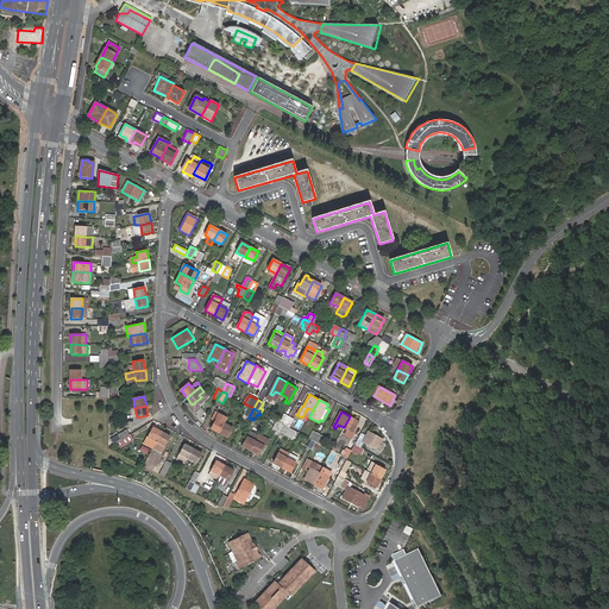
[(284,414),(280,422),(284,426),(289,416),(284,414)]
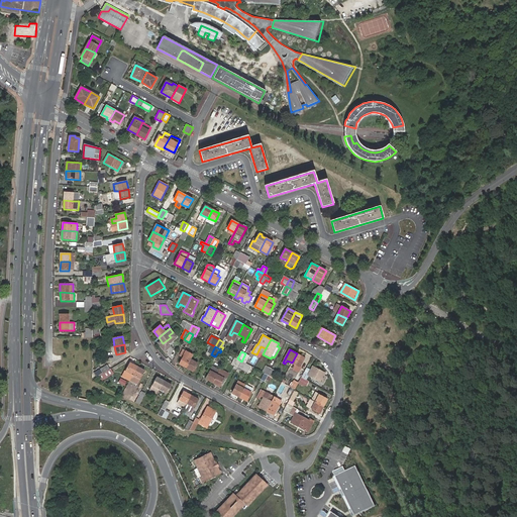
[(305,357),(297,353),(292,363),(297,366),(296,369),(299,371),(301,368),(300,367),(305,357)]
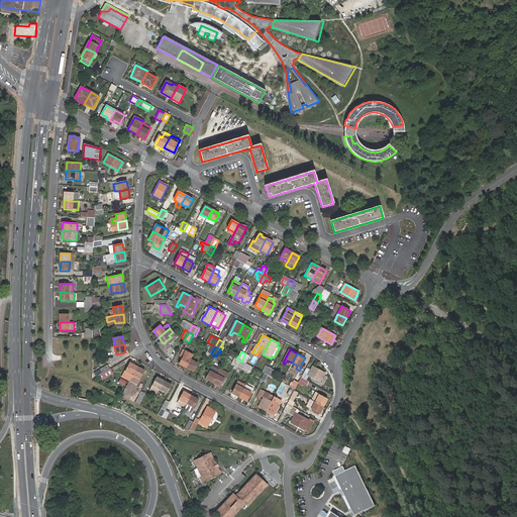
[(187,369),(191,360),(184,356),(180,365),(187,369)]
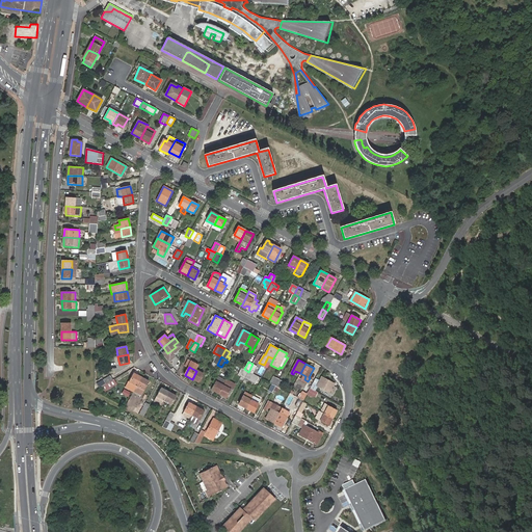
[(248,372),(244,369),(240,376),(245,379),(248,372)]
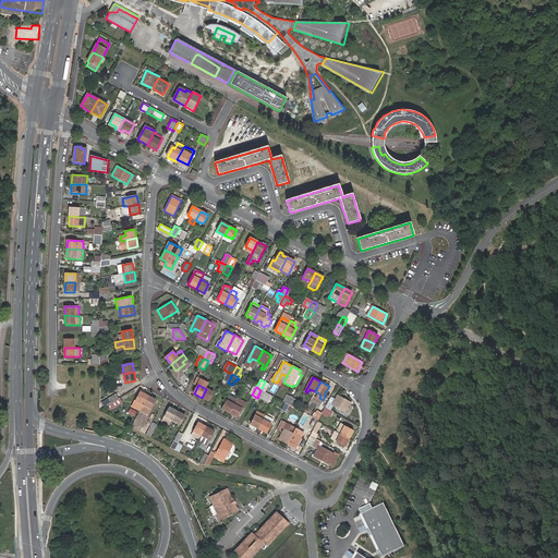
[(214,392),(206,389),(202,398),(209,401),(214,392)]
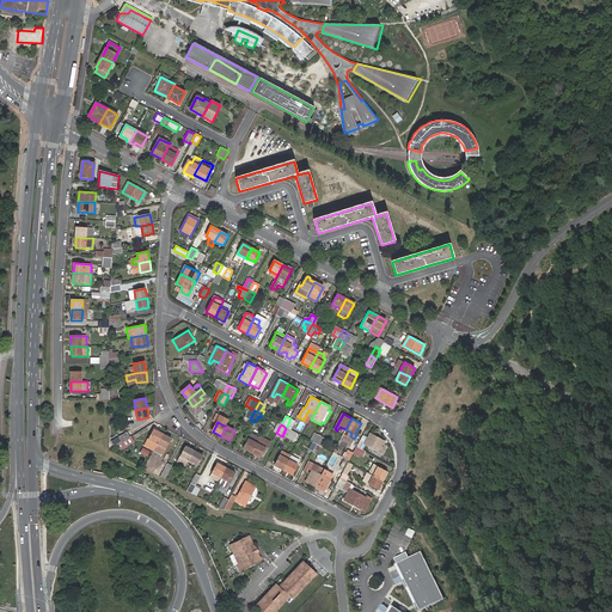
[(286,428),(282,436),(293,442),(298,434),(291,430),(286,428)]
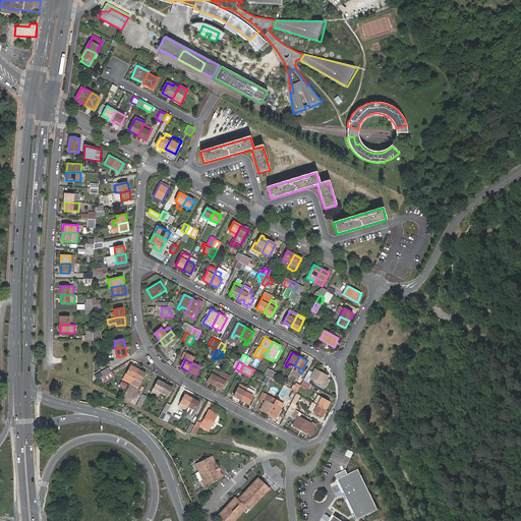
[(123,380),(130,384),(138,369),(131,365),(123,380)]
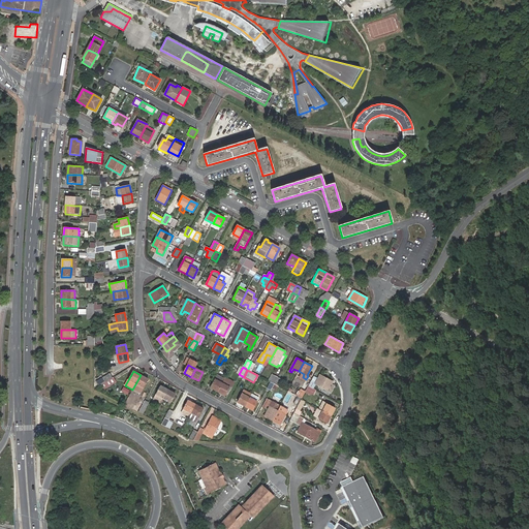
[(99,386),(105,382),(113,378),(110,373),(96,381),(99,386)]
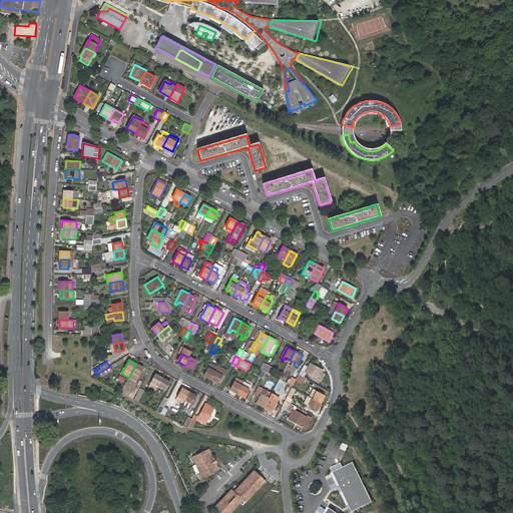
[(136,364),(128,378),(136,381),(139,375),(139,376),(143,368),(136,364)]
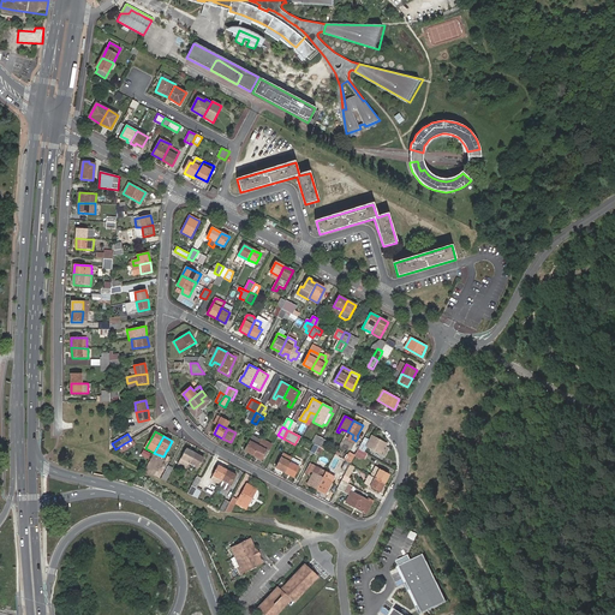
[(254,455),(261,440),(254,436),(245,451),(254,455)]
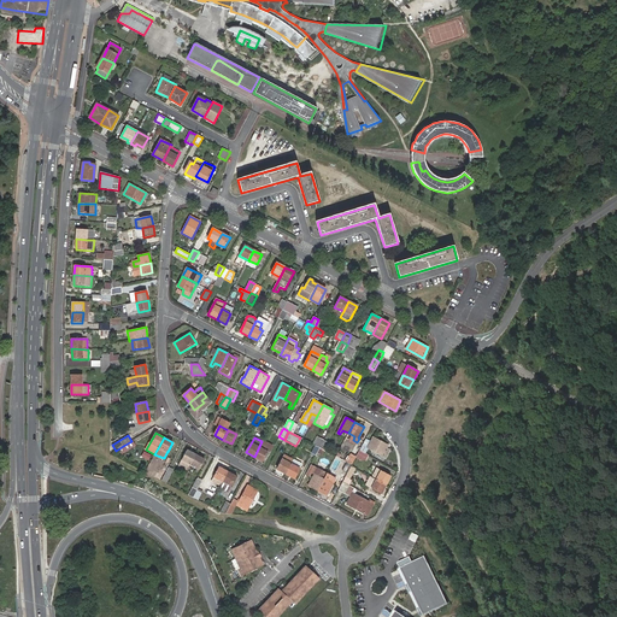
[(369,447),(387,457),(391,451),(388,448),(389,445),(374,438),(369,447)]
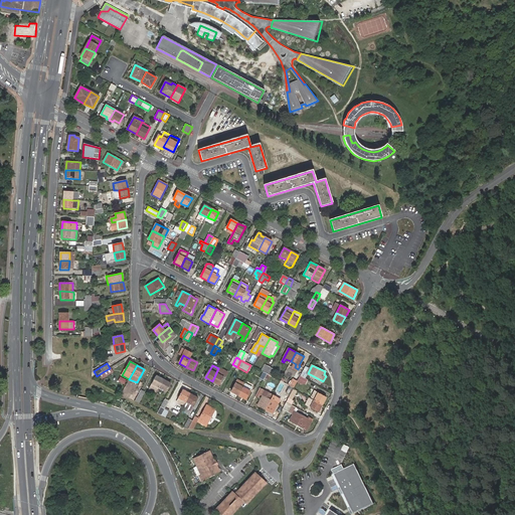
[(218,368),(212,381),(219,385),(223,377),(225,377),(227,372),(219,367),(218,368)]
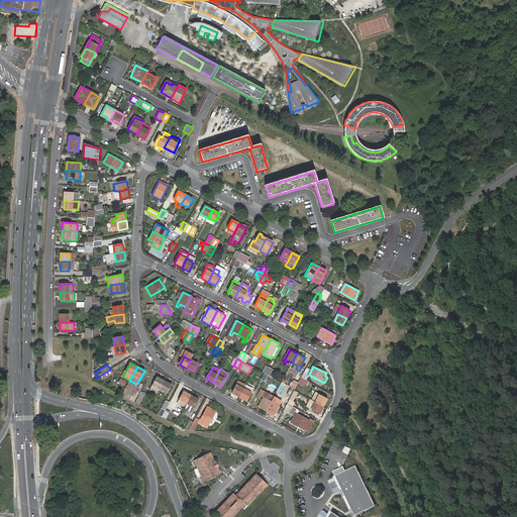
[(158,392),(160,389),(164,381),(157,377),(152,386),(150,388),(158,392)]
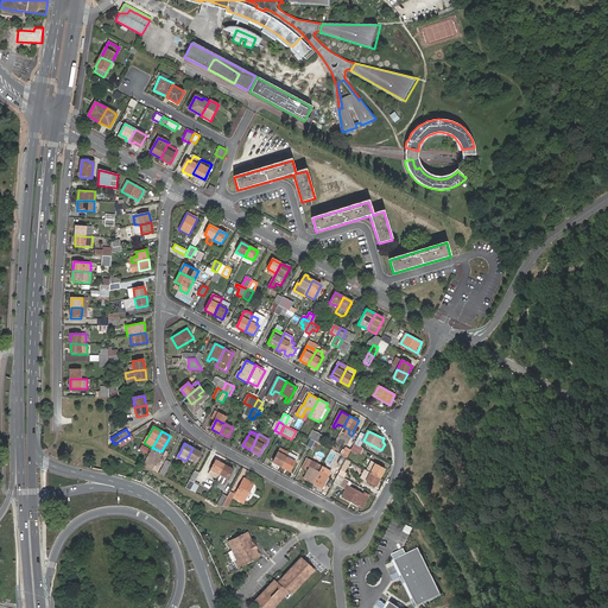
[(282,467),(287,455),(282,451),(284,448),(282,447),(273,462),(282,467)]
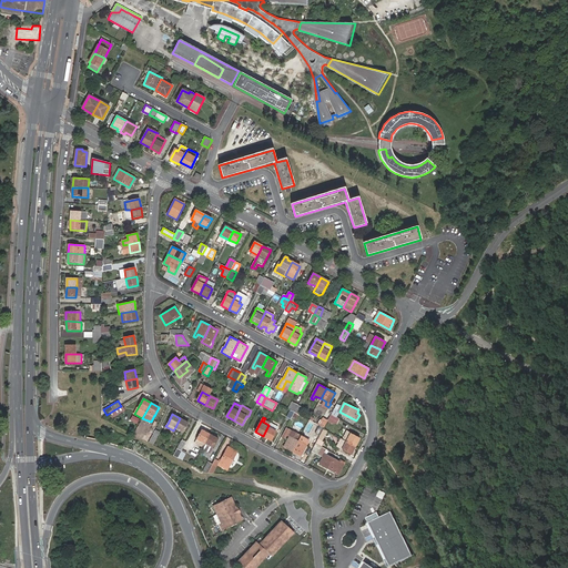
[(324,417),(320,426),(324,428),(328,421),(324,417)]
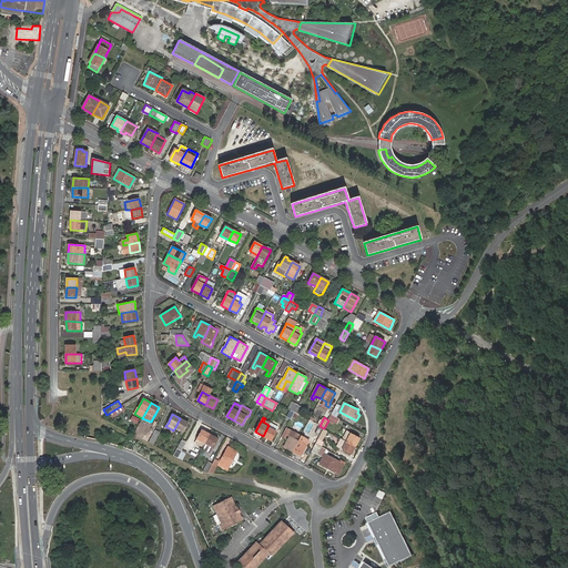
[(180,418),(175,427),(183,432),(189,423),(180,418)]
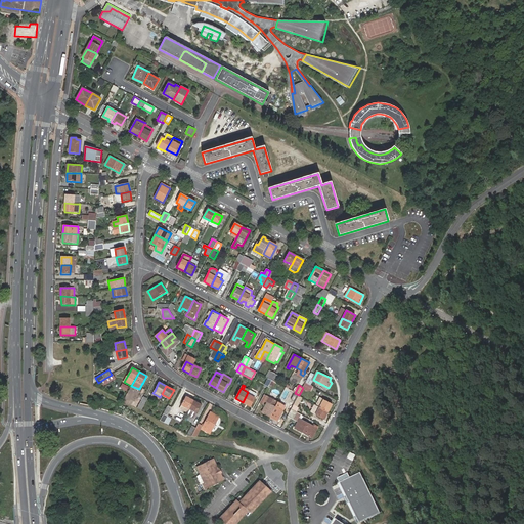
[(254,395),(248,392),(243,402),(252,406),(258,393),(256,392),(254,395)]
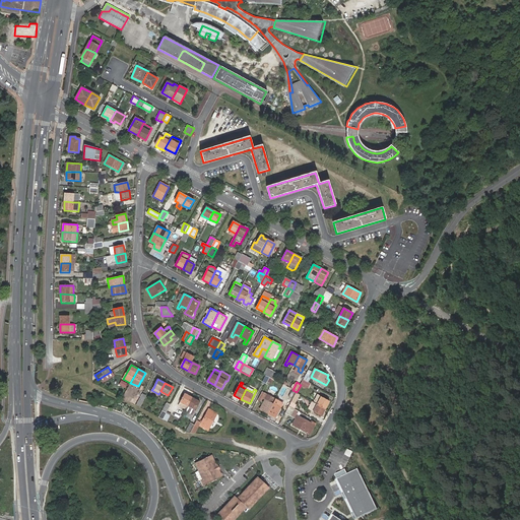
[(260,409),(268,413),(273,404),(275,399),(262,392),(258,400),(261,401),(263,398),(265,399),(260,409)]
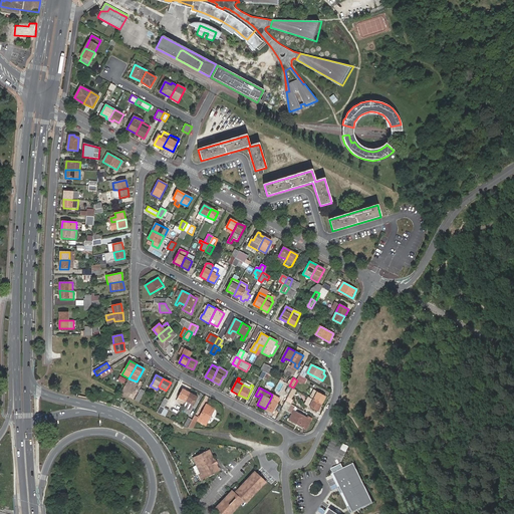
[(178,398),(185,401),(189,393),(183,389),(178,398)]
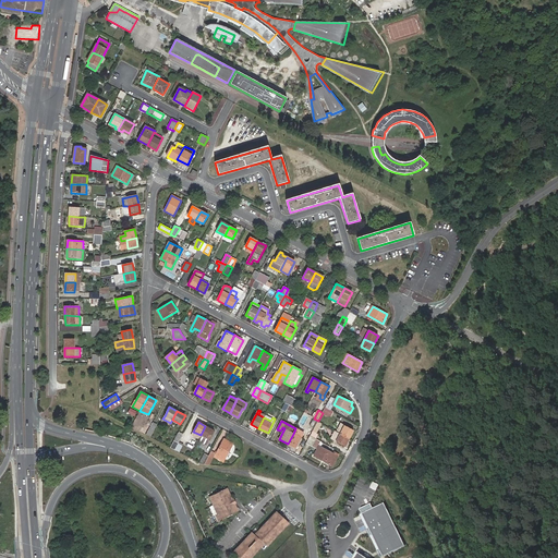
[(337,432),(349,438),(353,431),(340,424),(337,432)]
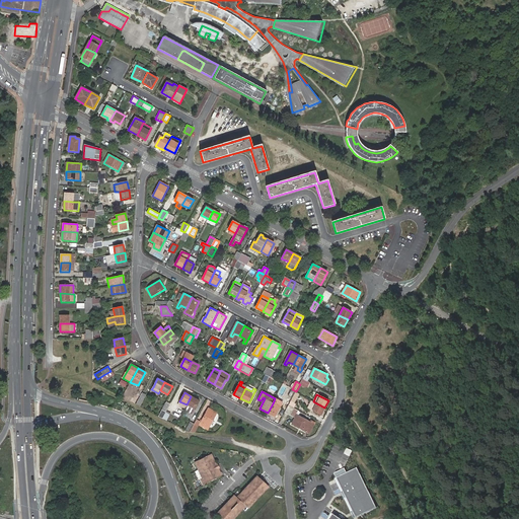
[(191,396),(187,404),(195,409),(199,400),(191,396)]
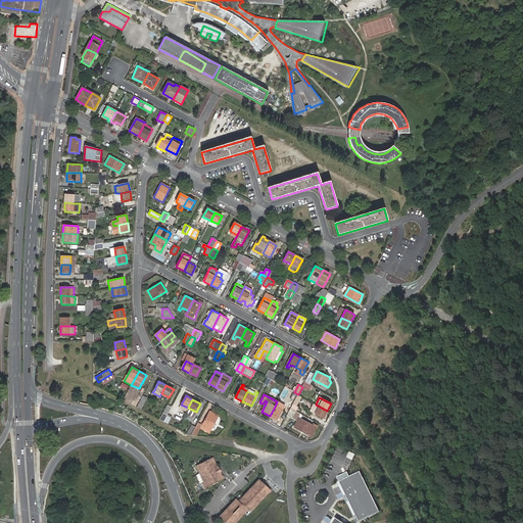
[(323,418),(327,411),(316,405),(314,403),(310,411),(323,418)]
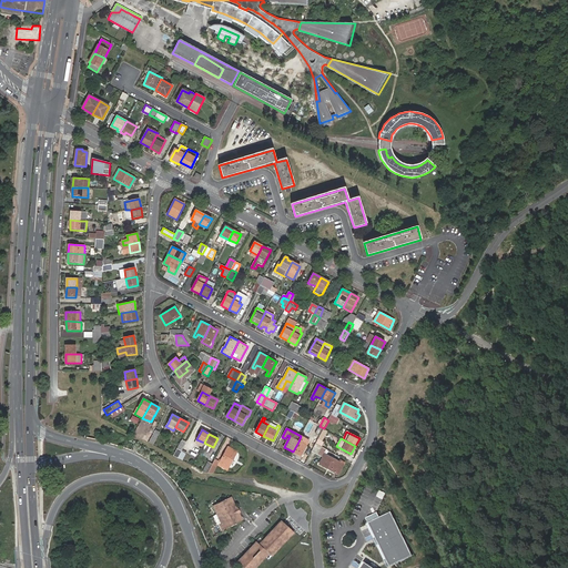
[(176,448),(173,455),(178,458),(182,450),(186,443),(181,440),(176,448)]
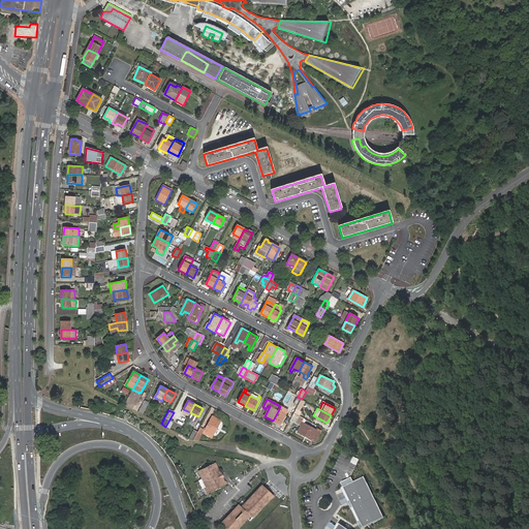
[(278,411),(273,421),(281,425),(287,412),(285,410),(283,414),(278,411)]
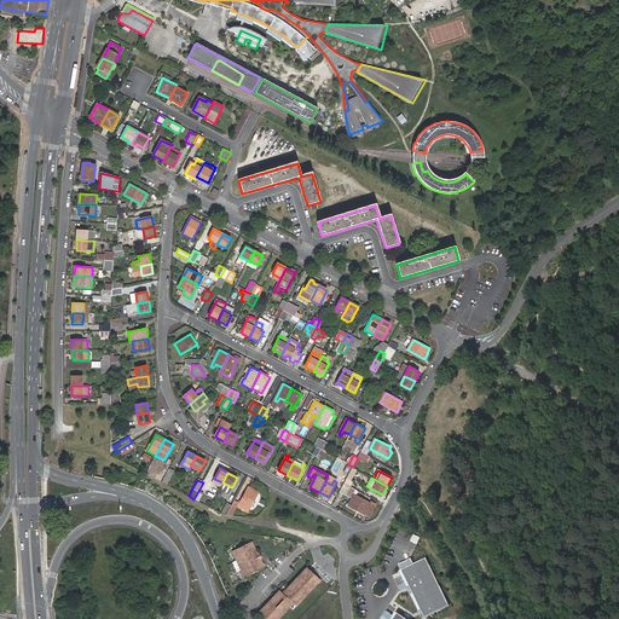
[(347,496),(352,487),(345,484),(340,492),(347,496)]
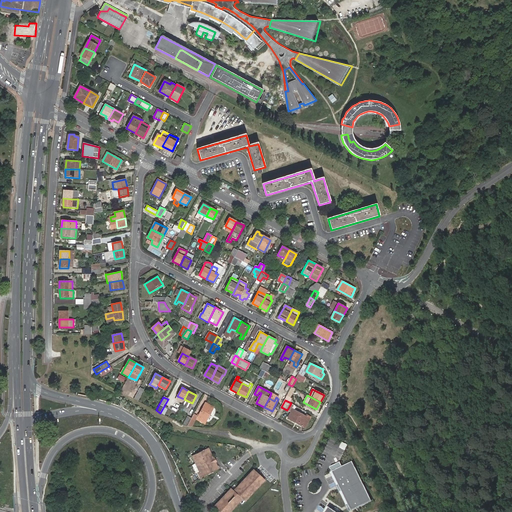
[(198,417),(206,421),(214,407),(205,403),(198,417)]
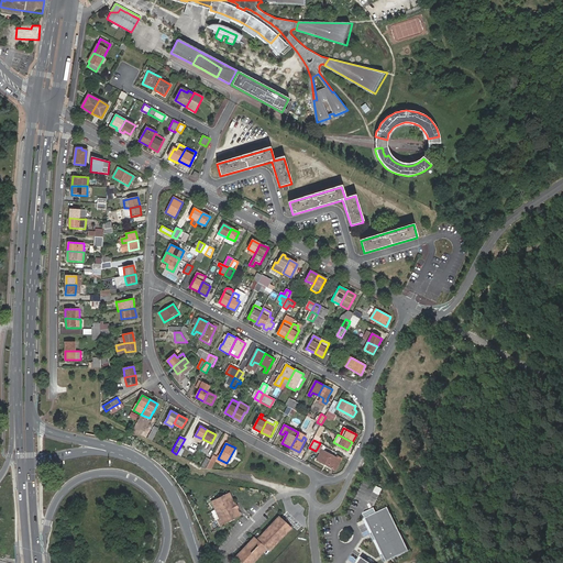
[(324,446),(320,443),(316,451),(321,454),(322,451),(324,446)]
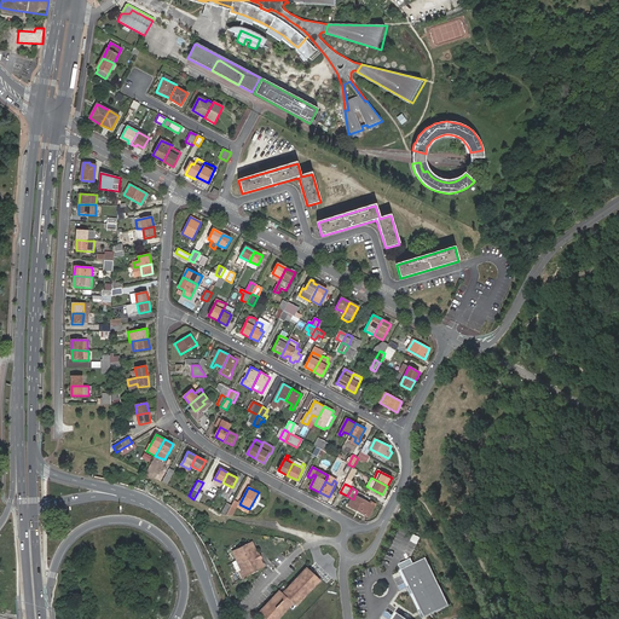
[(369,518),(376,504),(371,502),(371,504),(354,496),(353,499),(348,507),(369,518)]
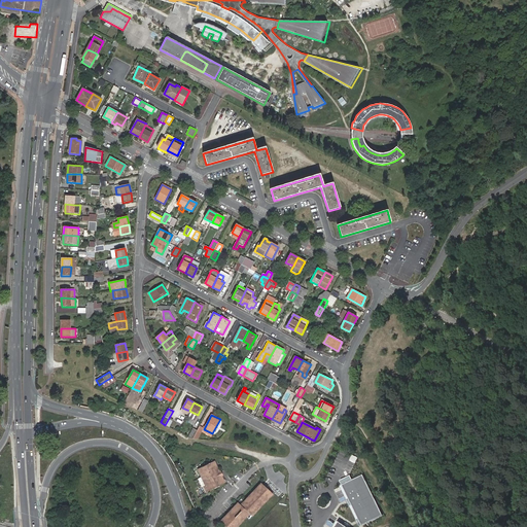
[(194,438),(199,440),(203,432),(204,429),(200,426),(197,431),(194,438)]
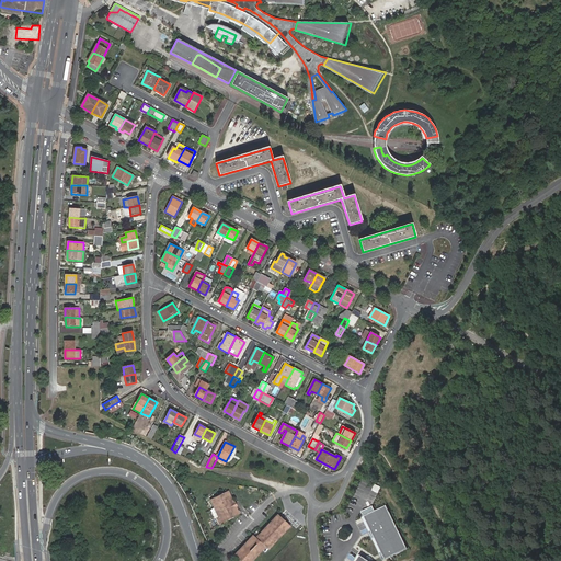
[(233,502),(229,491),(210,500),(215,507),(219,516),(217,517),(218,519),(220,523),(239,513),(236,506),(237,505),(236,504),(235,501),(233,502)]
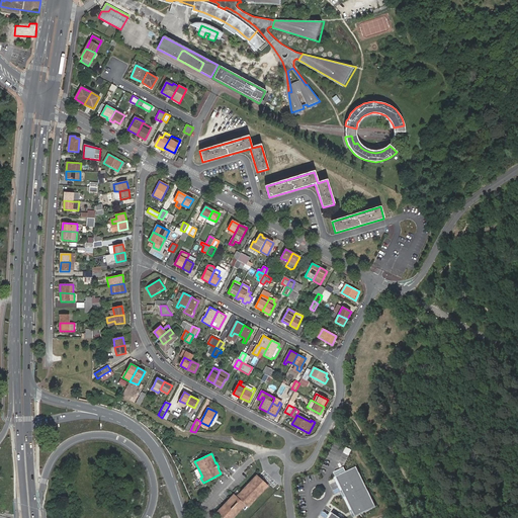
[(343,490),(356,516),(376,506),(356,465),(340,473),(336,476),(343,490)]
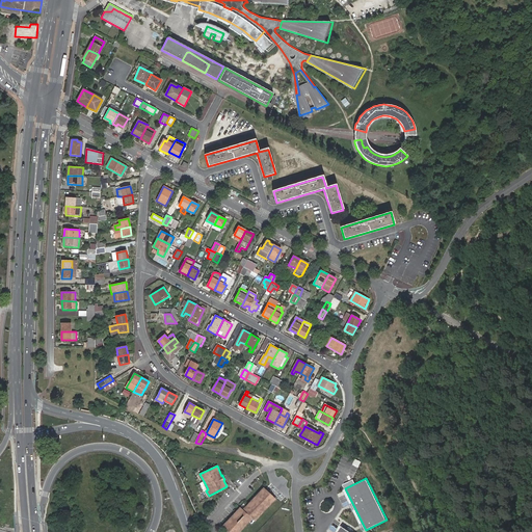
[(254,521),(274,499),(263,487),(242,509),(240,507),(222,526),(229,531),(238,531),(251,519),(254,521)]
